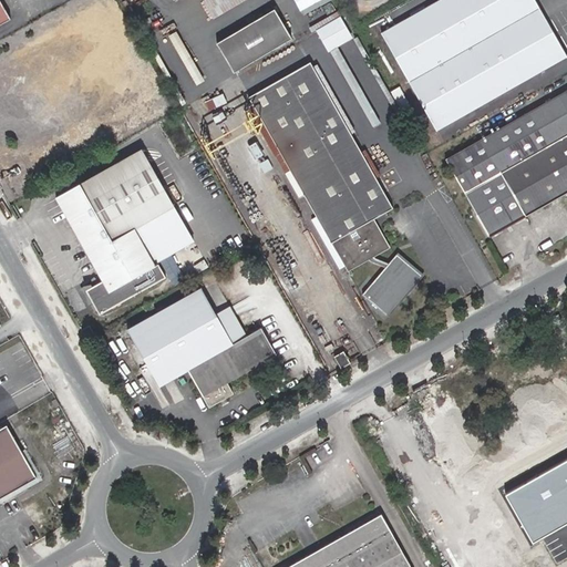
[(0,0),(0,24),(11,18),(1,0),(0,0)]
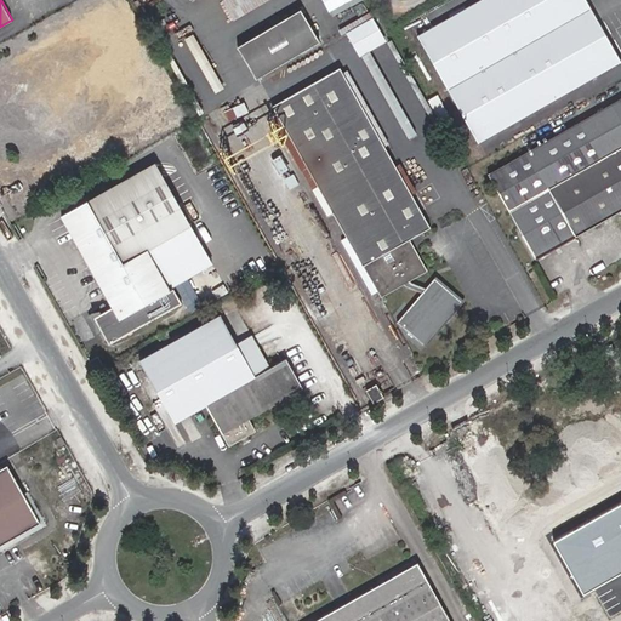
[(480,0),(417,36),(478,143),(620,62),(620,60),(586,0),(480,0)]
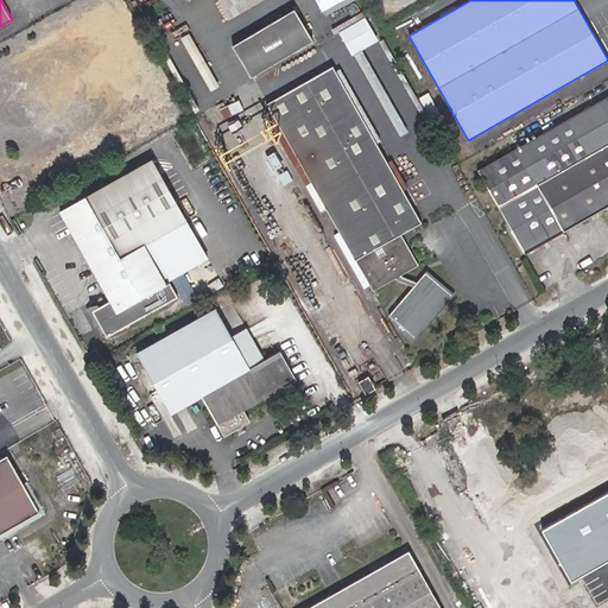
[(311,1),(301,6),(315,37),(325,32),(311,1)]
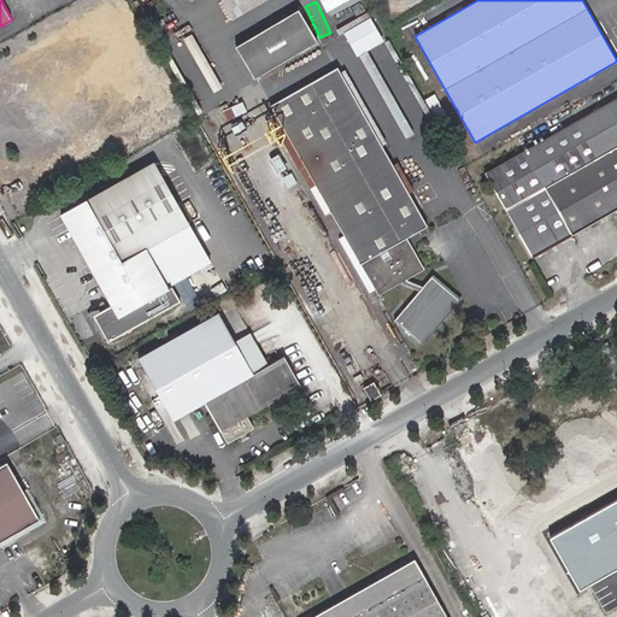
[(316,41),(298,9),(234,45),(252,77),(316,41)]
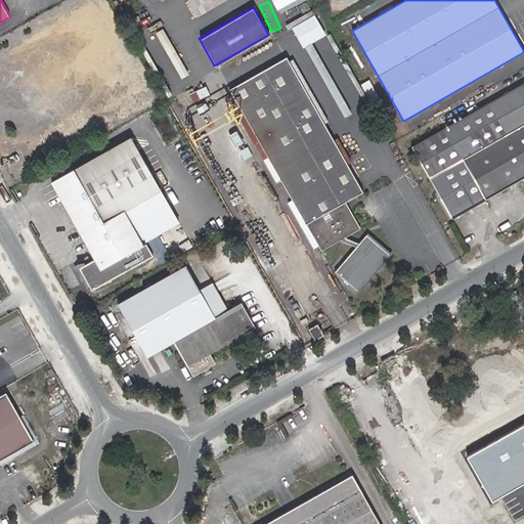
[(288,57),(230,90),(321,251),(361,229),(346,203),(364,192),(325,124),(290,61),(288,57)]
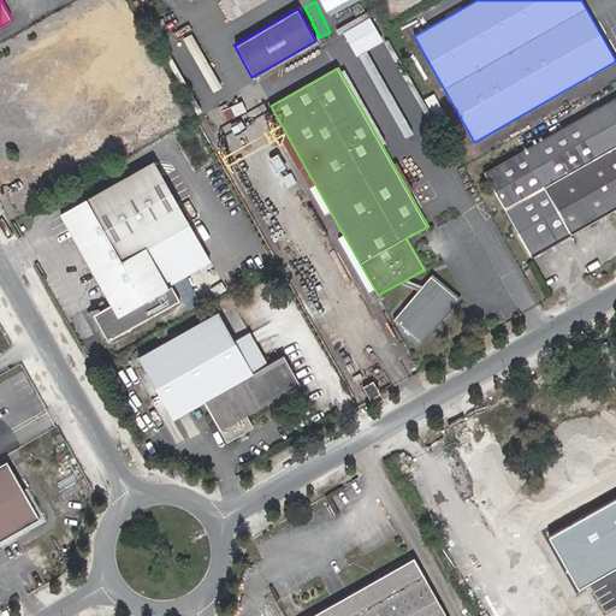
[(388,143),(347,70),(341,72),(383,146),(388,143)]
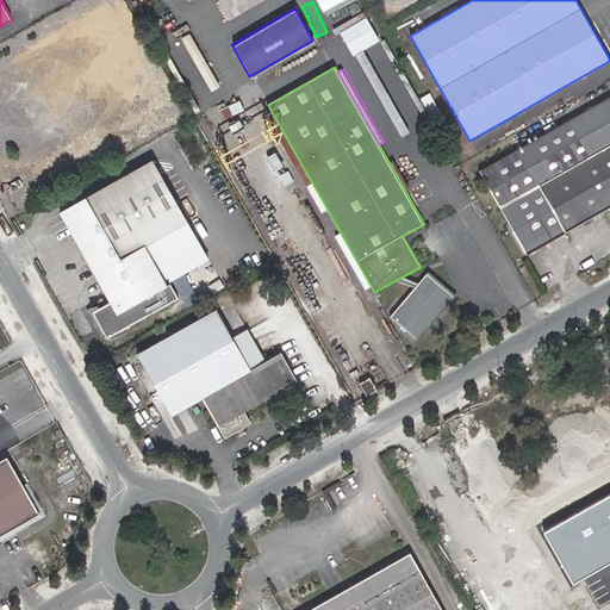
[(609,97),(479,172),(527,254),(609,209),(609,210),(609,97)]
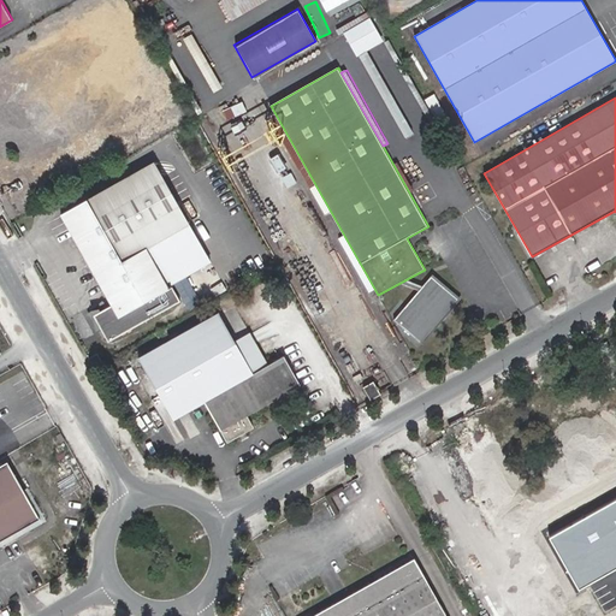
[(112,304),(95,315),(110,341),(181,301),(173,286),(170,289),(148,249),(188,227),(153,164),(61,214),(112,304)]
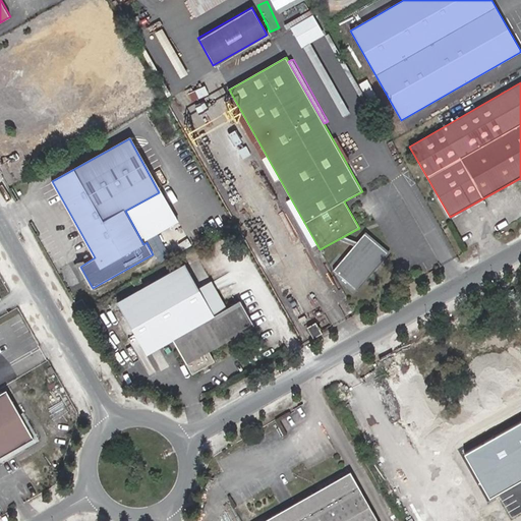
[(389,253),(365,233),(333,272),(357,291),(389,253)]
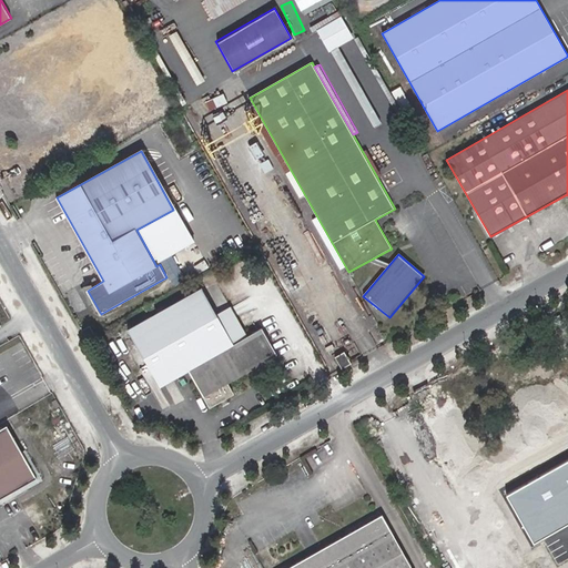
[(129,330),(161,387),(190,371),(210,408),(235,394),(229,383),(277,355),(263,327),(249,335),(232,305),(216,313),(202,287),(129,330)]
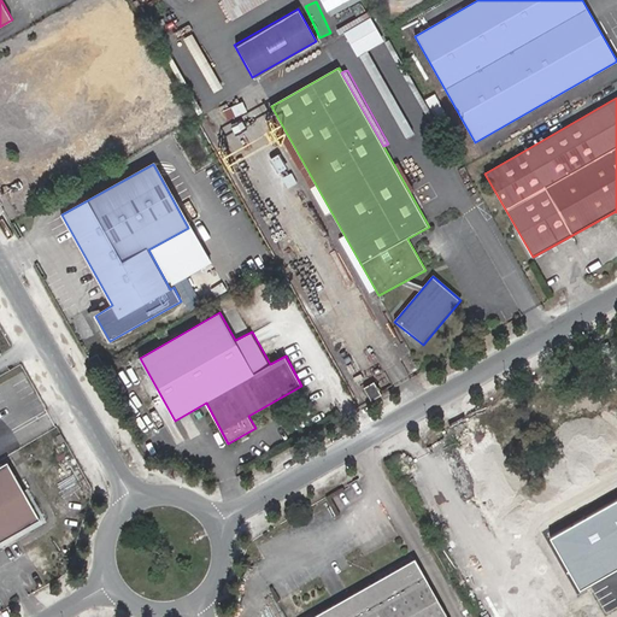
[(89,359),(94,368),(103,363),(98,354),(89,359)]
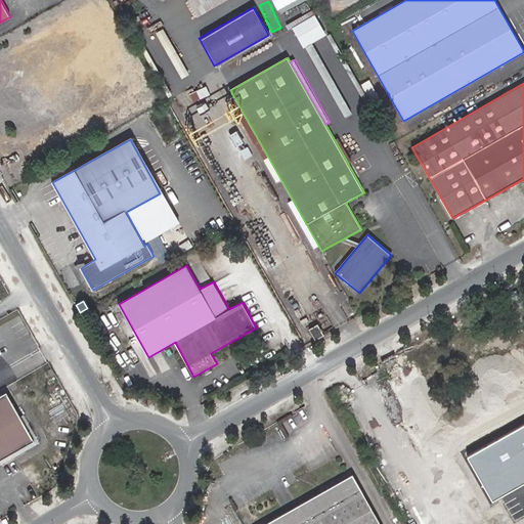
[(310,330),(316,341),(324,336),(318,324),(310,330)]
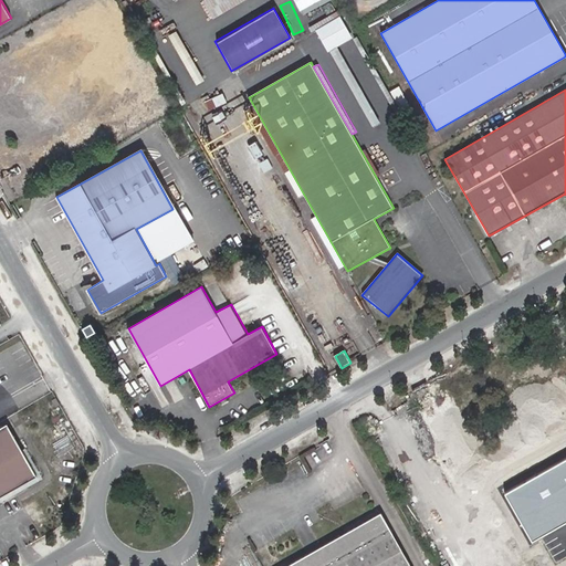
[(0,496),(37,477),(7,425),(0,428),(0,496)]
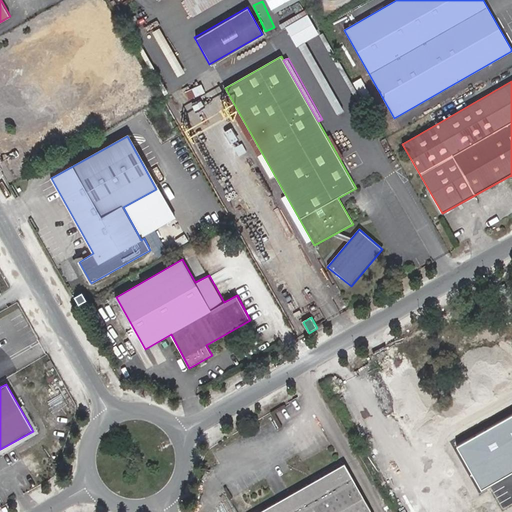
[(511,415),(457,446),(482,490),(511,473),(511,415)]
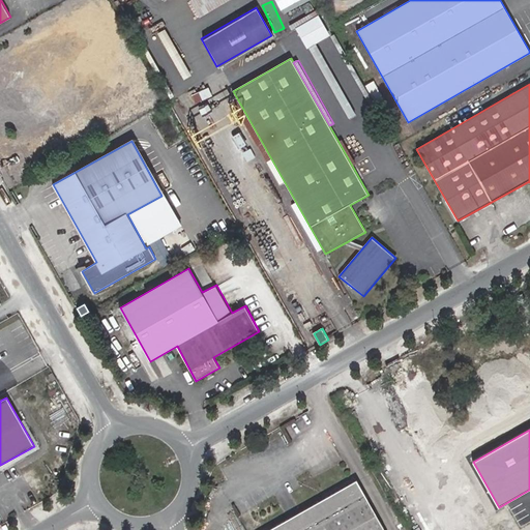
[(268,529),(383,529),(356,481),(268,529)]
